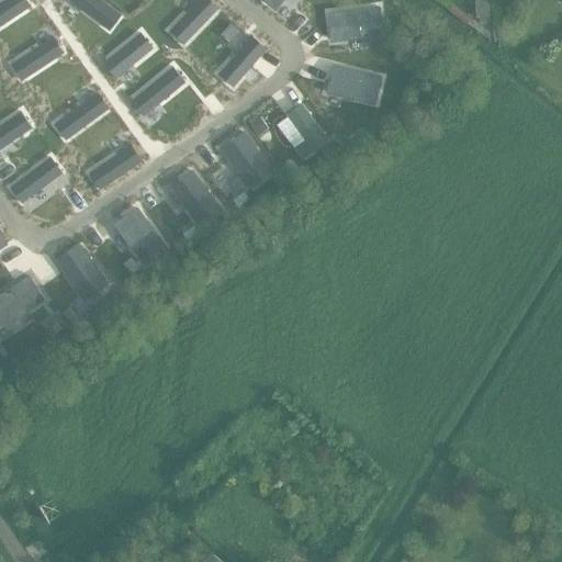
[(27,0),(4,0),(0,3),(0,26),(32,6),(27,0)]
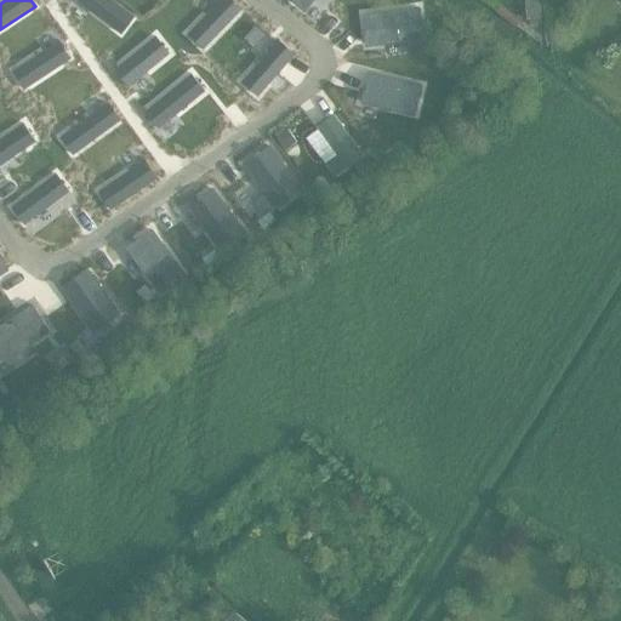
[(112,0),(77,0),(78,0),(121,34),(135,17),(112,0)]
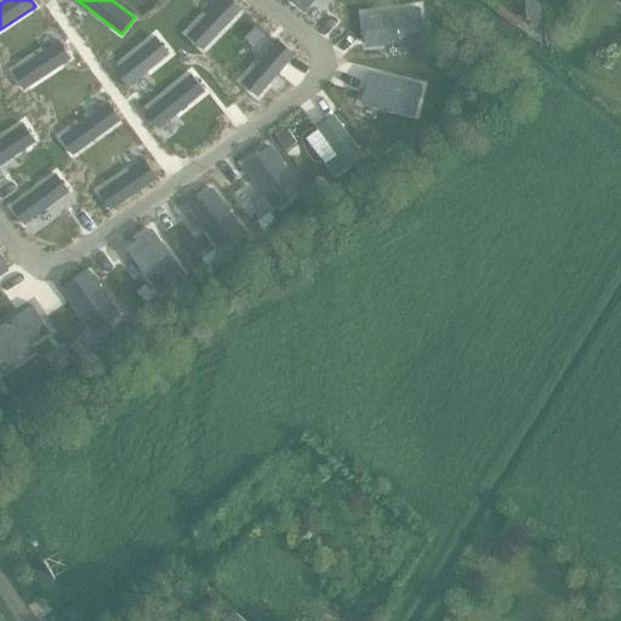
[(233,0),(221,0),(189,34),(204,49),(243,9),(233,0)]
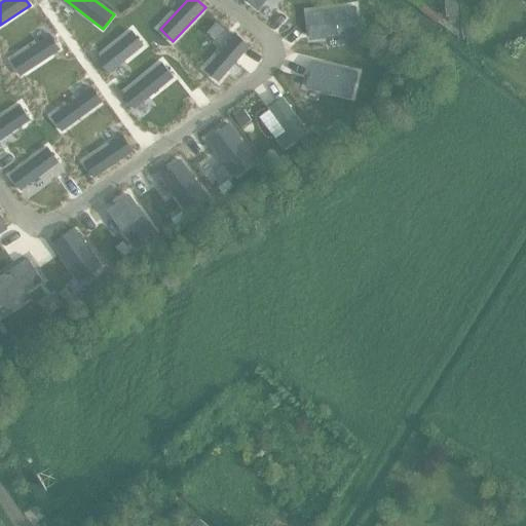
[(278,0),(277,2),(290,9),(295,0),(278,0)]
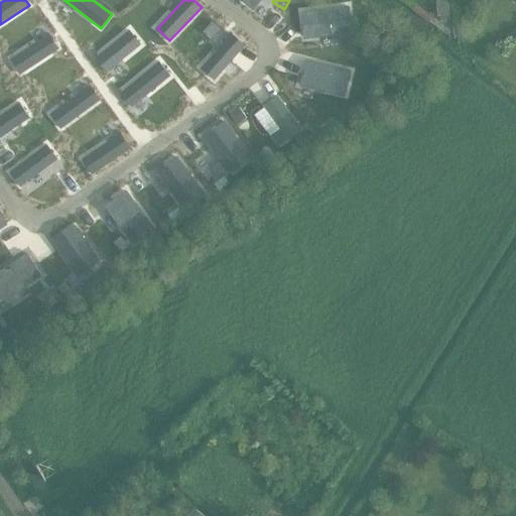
[(450,0),(437,1),(438,18),(440,18),(441,24),(449,23),(449,17),(452,17),(450,0)]
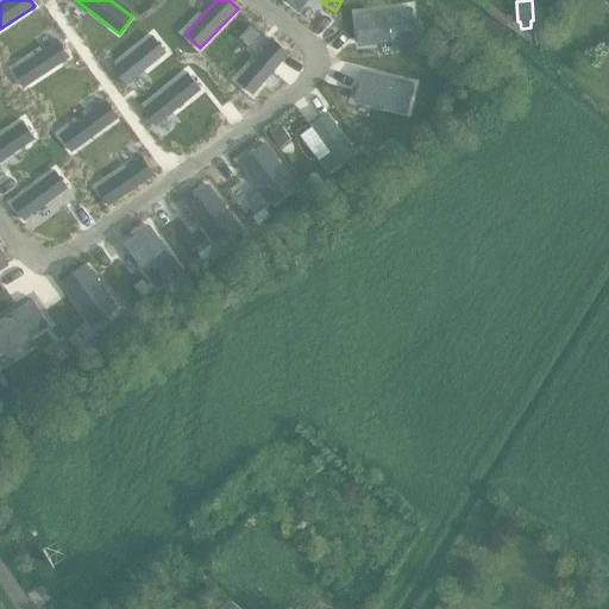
[(410,8),(358,16),(362,44),(415,37),(410,8)]
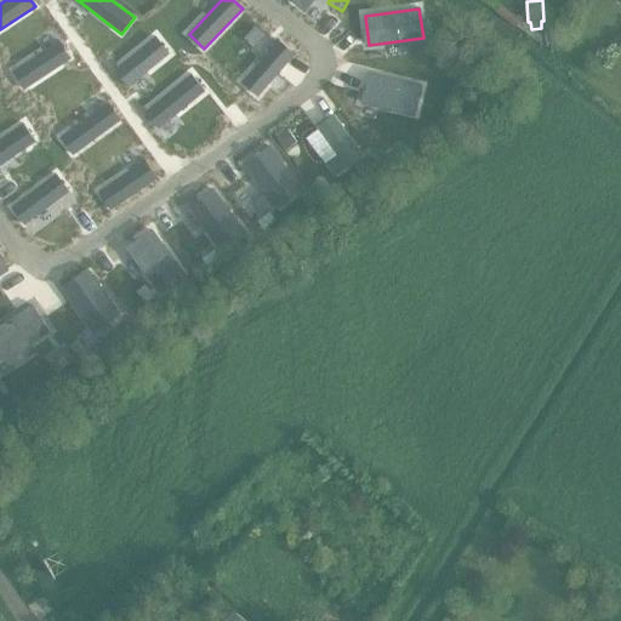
[(257,28),(248,39),(255,46),(266,34),(257,28)]
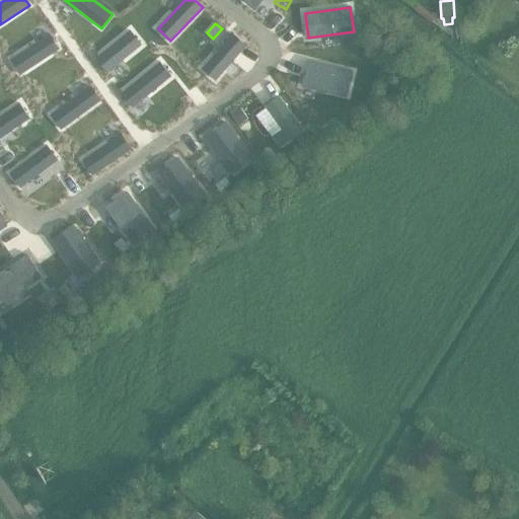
[(131,30),(96,59),(107,73),(142,45),(131,30)]
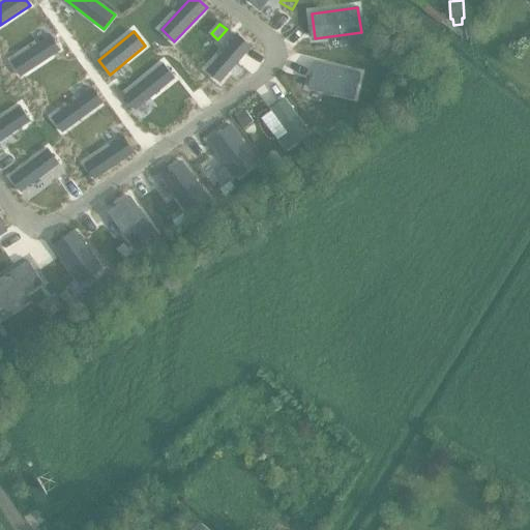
[(238,34),(207,69),(221,82),(253,47),(238,34)]
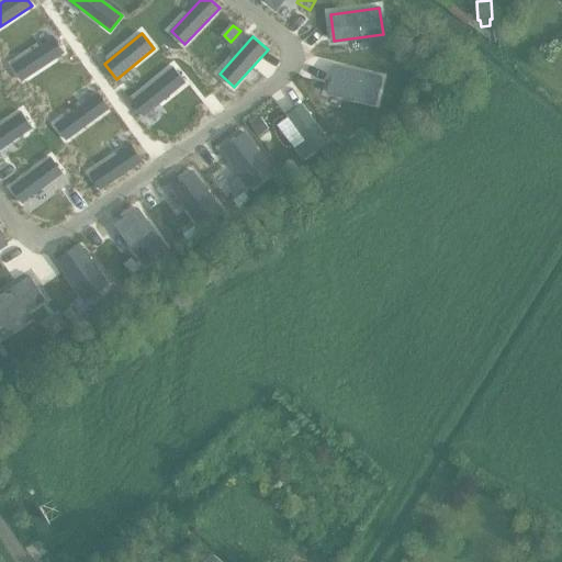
[(54,37),(12,65),(23,81),(65,53),(54,37)]
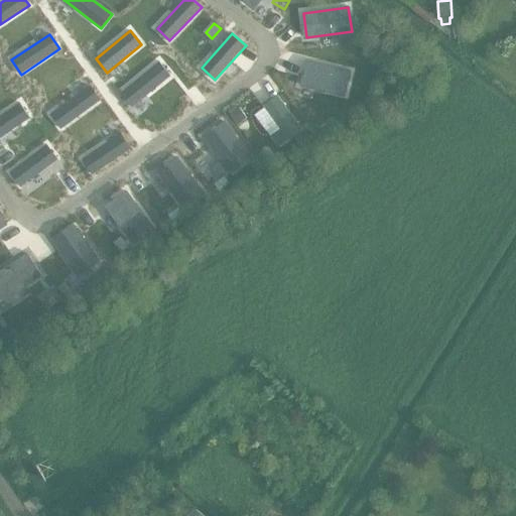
[(353,36),(341,38),(342,46),(354,44),(353,36)]
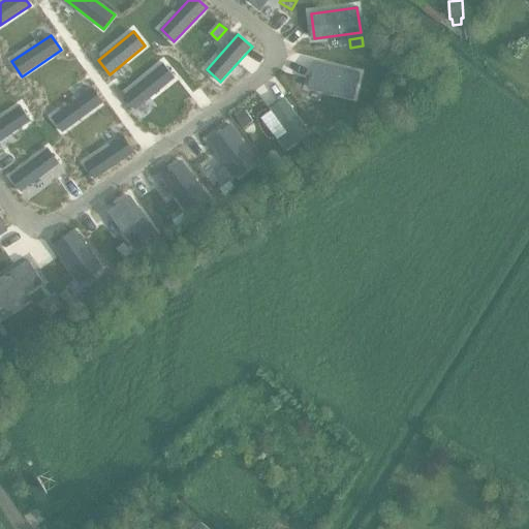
[(314,62),(309,87),(353,98),(360,73),(314,62)]
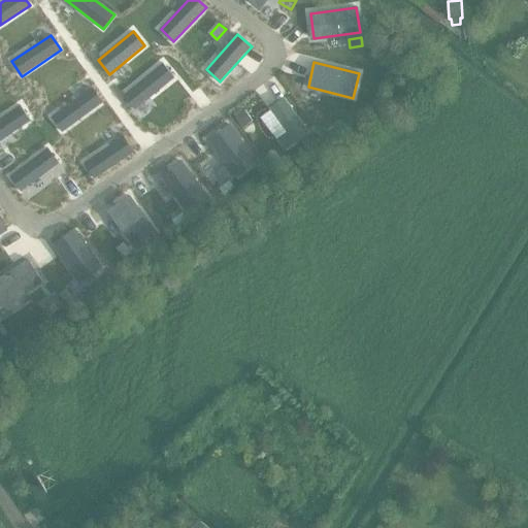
[(163,63),(125,95),(136,108),(174,77),(163,63)]
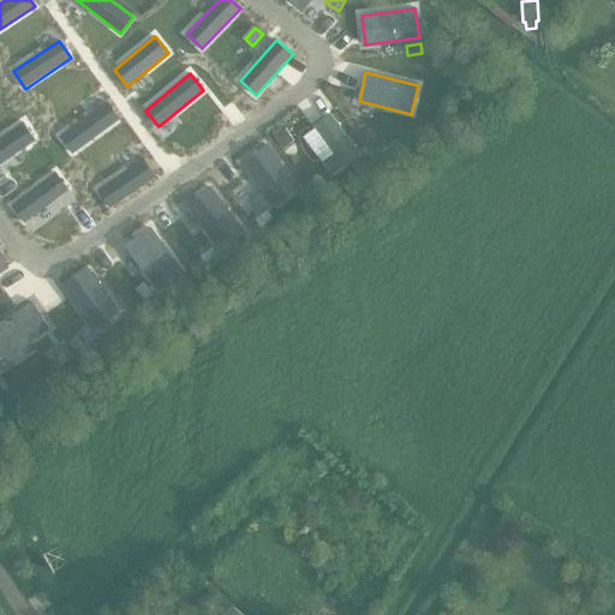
[(107,102),(60,137),(73,154),(119,119),(107,102)]
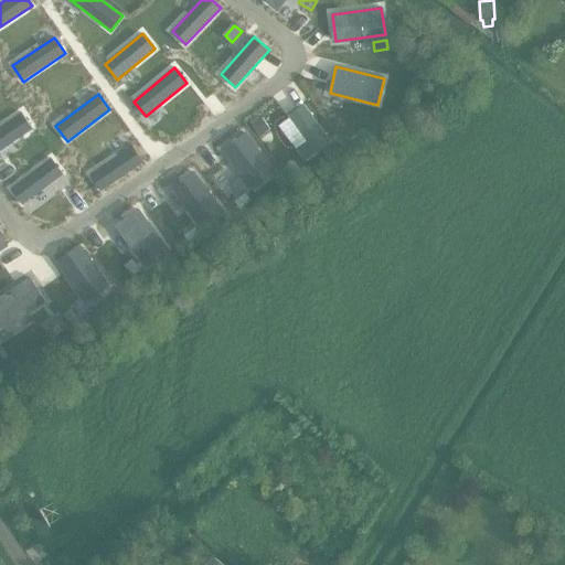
[(290,117),(279,126),(305,161),(331,141),(305,106),(299,108),(294,113),(290,117)]
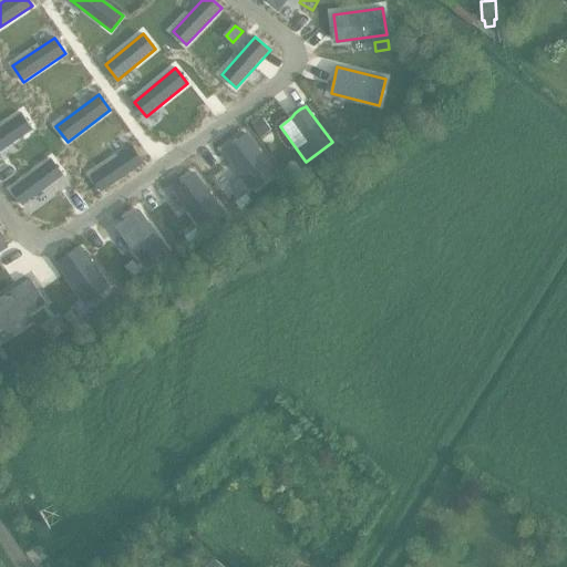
[(22,113),(0,127),(0,151),(33,130),(22,113)]
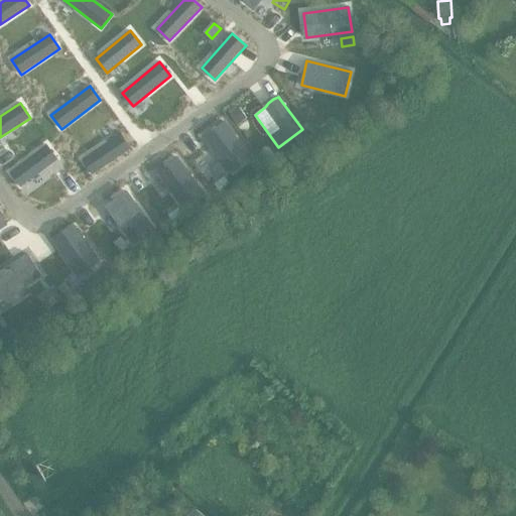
[(239,110),(231,115),(238,124),(245,118),(239,110)]
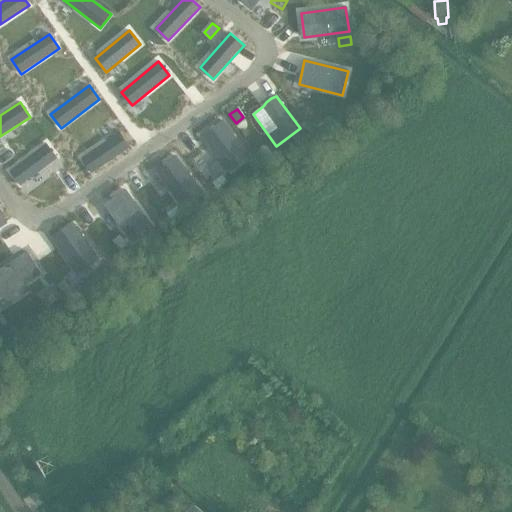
[(80,146),(98,121),(84,111),(66,137),(80,146)]
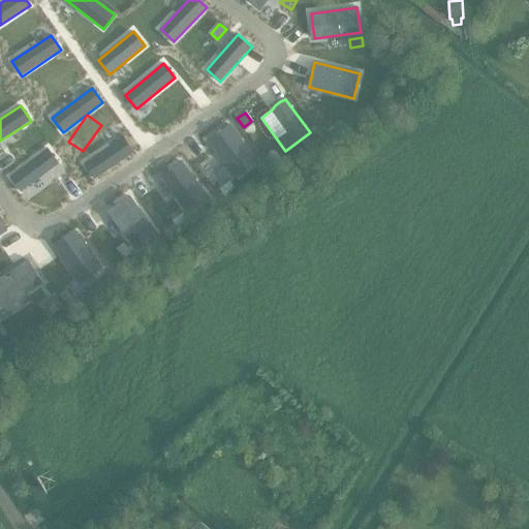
[(230,125),(210,141),(238,177),(257,161),(230,125)]
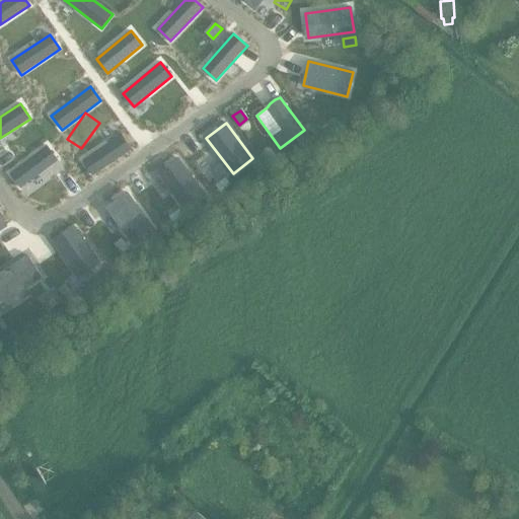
[(122,134),(83,160),(93,174),(132,149),(122,134)]
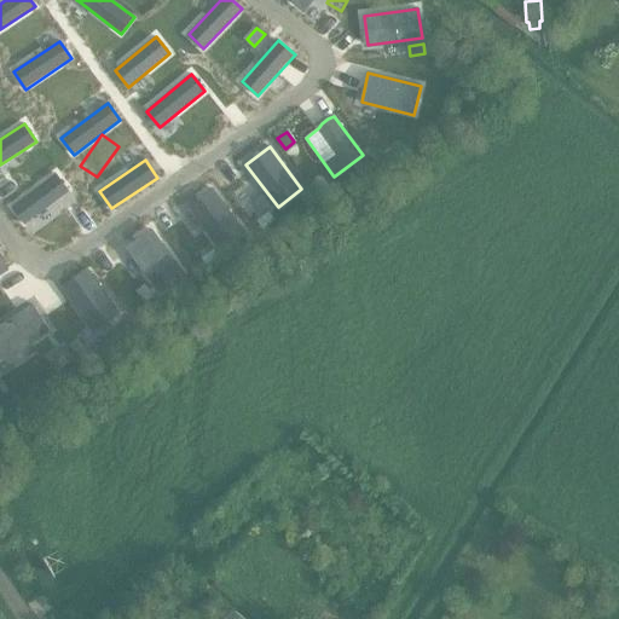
[(56,174),(12,207),(24,224),(69,191),(56,174)]
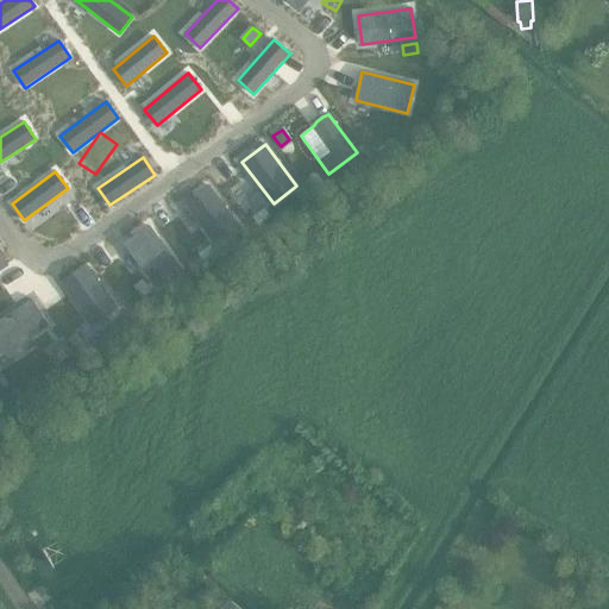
[(209,186),(186,203),(218,246),(242,228),(209,186)]
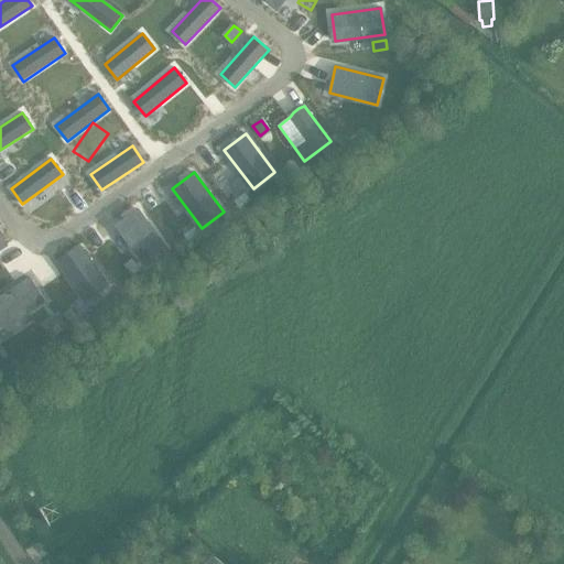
[(246,193),(235,201),(240,208),(251,199),(246,193)]
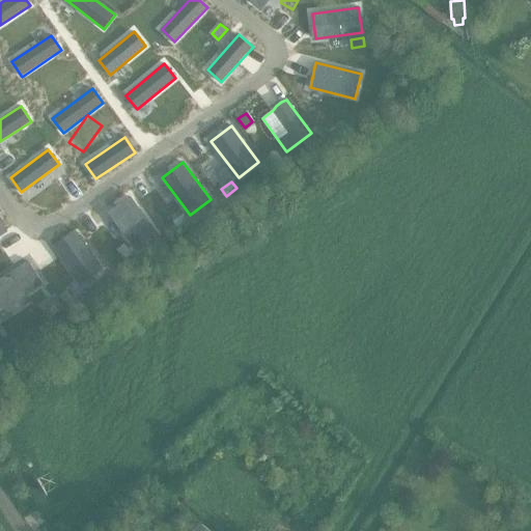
[(131,197),(110,213),(137,251),(158,234),(131,197)]
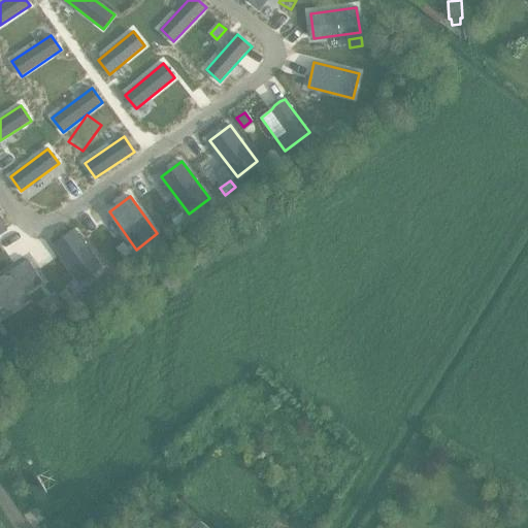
[(183,212),(173,220),(178,227),(188,220),(183,212)]
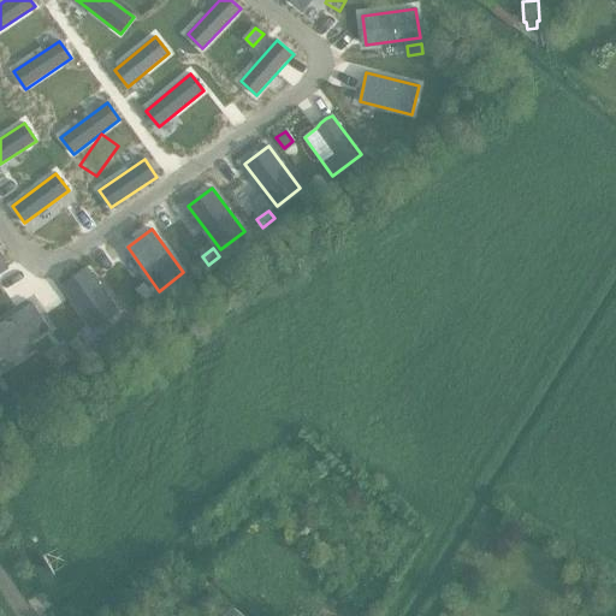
[(87,268),(63,285),(94,329),(118,311),(87,268)]
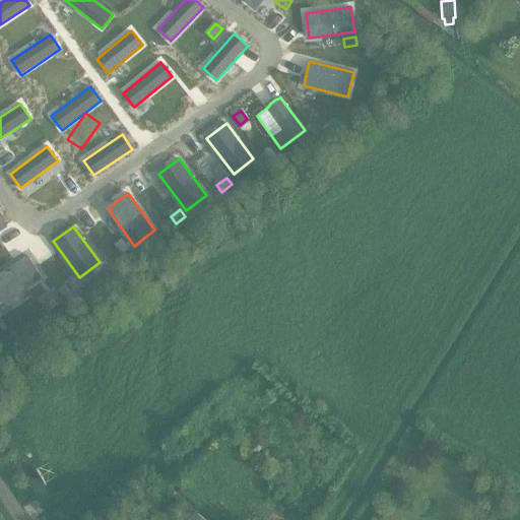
[(122,239),(116,244),(123,254),(129,249),(122,239)]
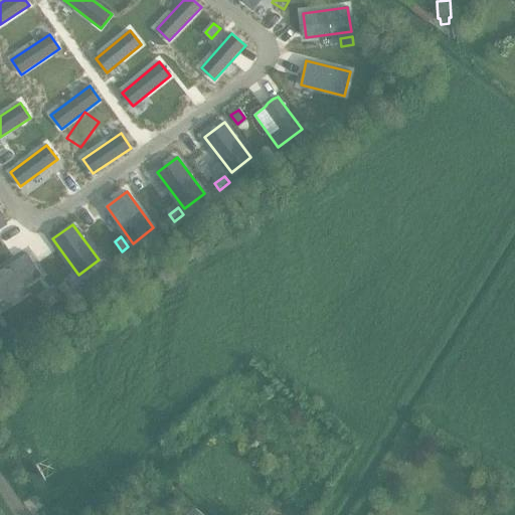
[(27,253),(0,272),(0,294),(3,299),(41,275),(27,253)]
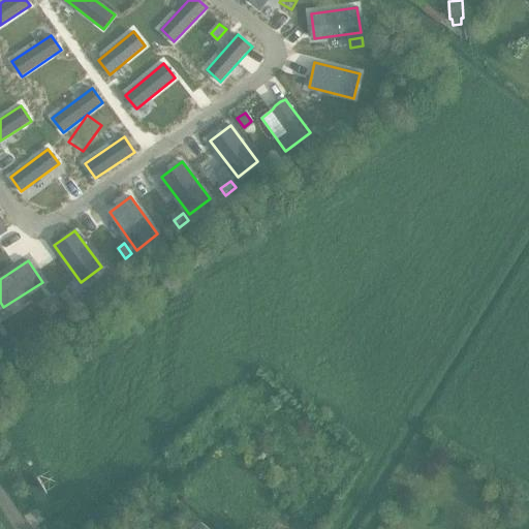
[(67,291),(60,298),(68,309),(75,304),(67,291)]
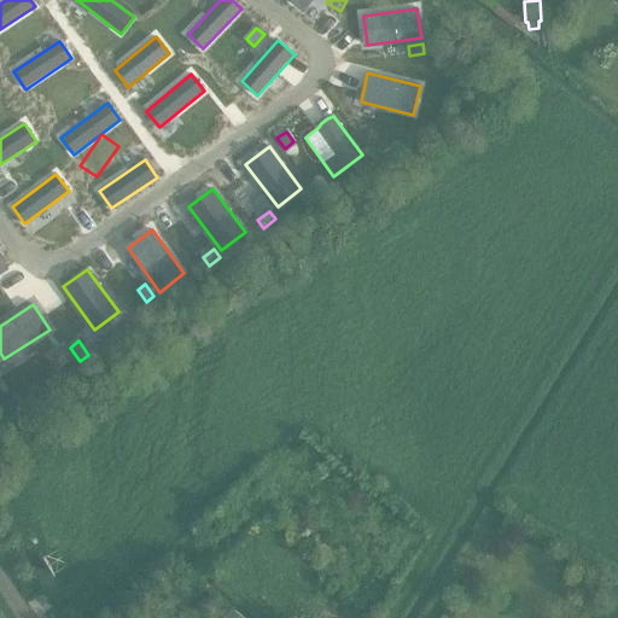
[(66,351),(53,361),(59,369),(73,361),(66,351)]
